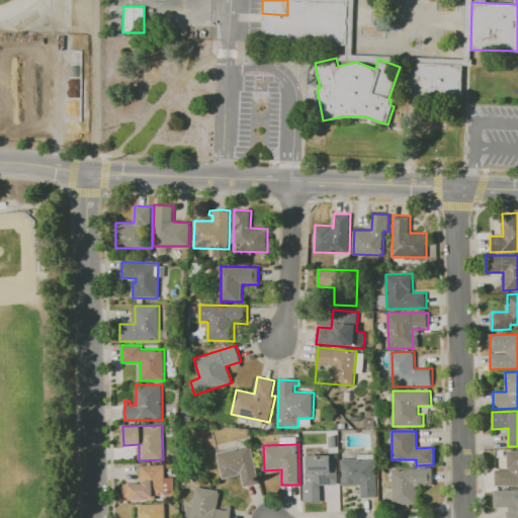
[(218,453),(251,445),(260,484),(244,487),(241,475),(223,479),(218,453)]
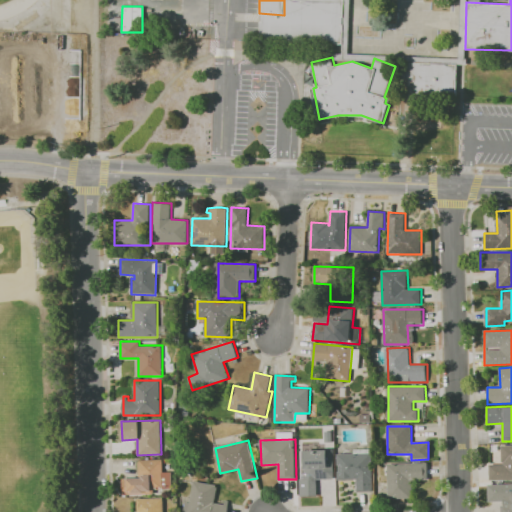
[(511,479),(490,480),(489,464),(502,464),(501,445),(511,444),(511,479)]
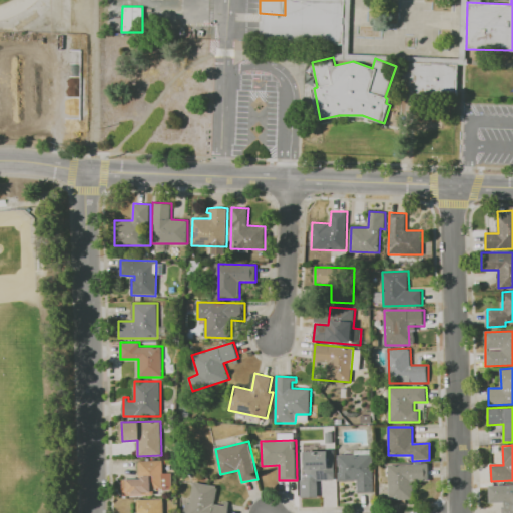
[(301,497),(301,480),(306,480),(306,451),(335,451),(335,477),(335,478),(335,479),(334,479),(332,480),(318,480),(318,497),(301,497)]
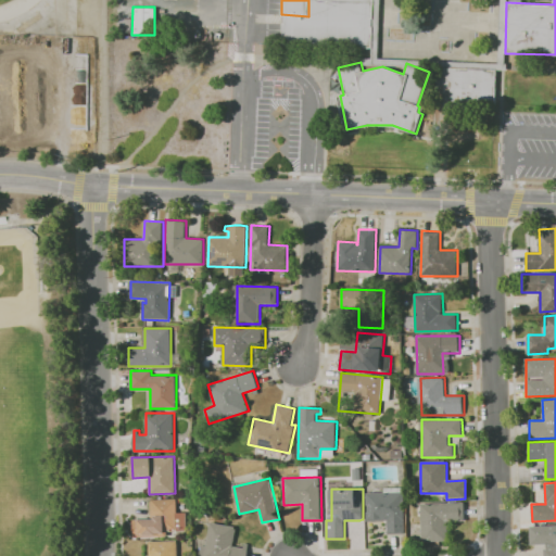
[(366,493),(404,492),(405,534),(388,534),(388,521),(366,521),(366,512),(368,512),(368,506),(366,506),(366,493)]
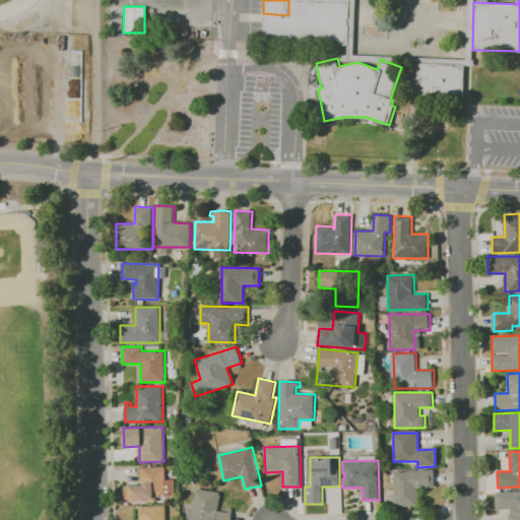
[(125,503),(125,485),(141,484),(140,467),(166,466),(166,479),(175,478),(175,496),(166,496),(166,497),(142,497),(143,502),(125,503)]
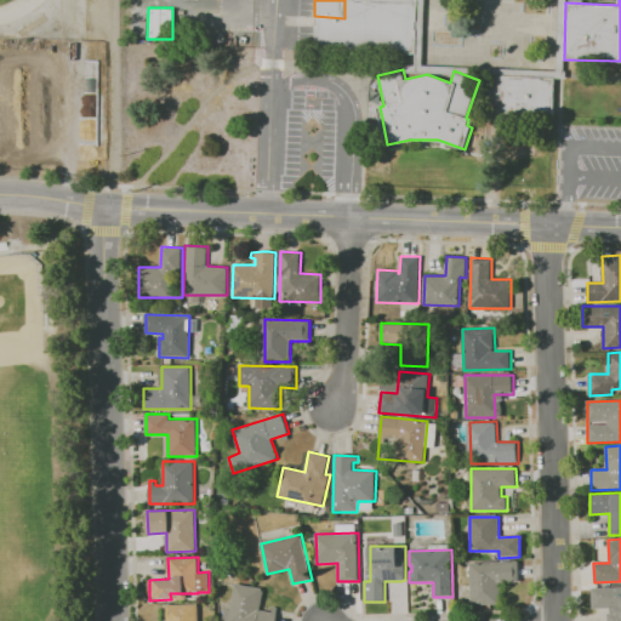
[(471,563),(519,562),(519,582),(513,582),(513,580),(501,580),(502,604),(471,604),(471,563)]
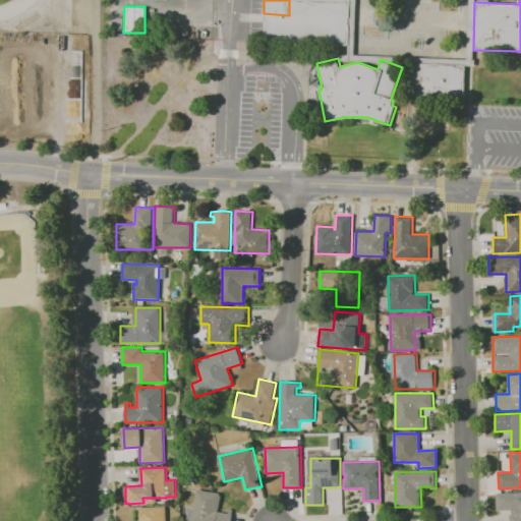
[(197,489),(221,494),(218,511),(228,513),(229,510),(233,510),(231,520),(186,520),(188,510),(193,511),(197,489)]
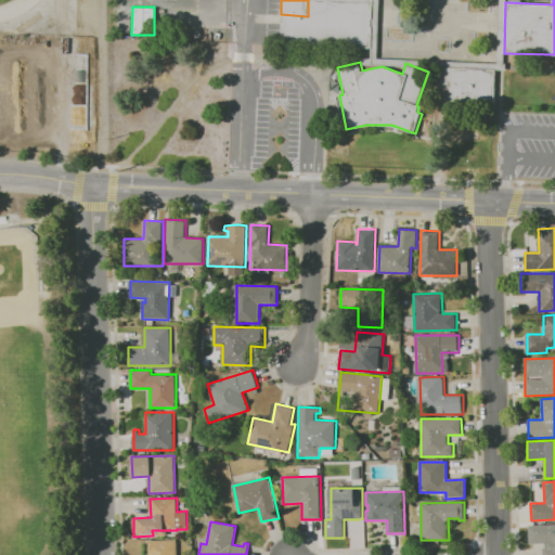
[(529,525),(550,525),(550,530),(554,529),(554,554),(547,554),(547,543),(529,543),(529,525)]
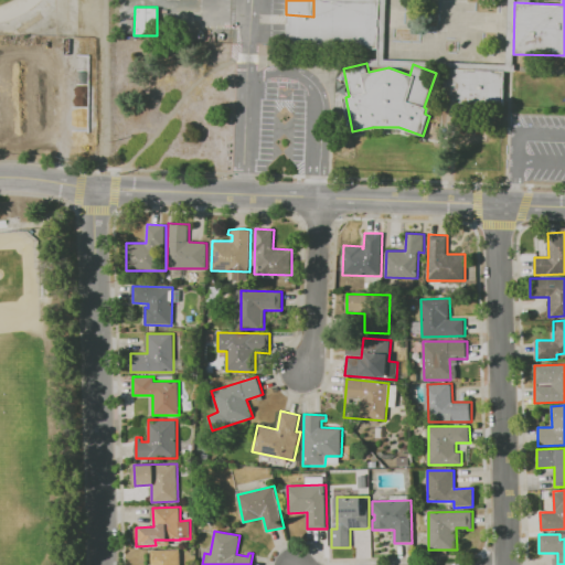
[(151,564),(151,550),(180,548),(180,564),(151,564)]
